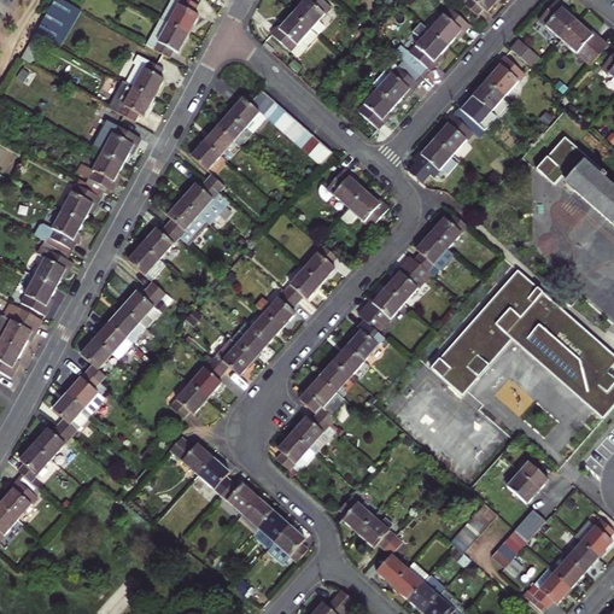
[(56,0),(42,25),(57,33),(71,6),(59,0),(56,0)]
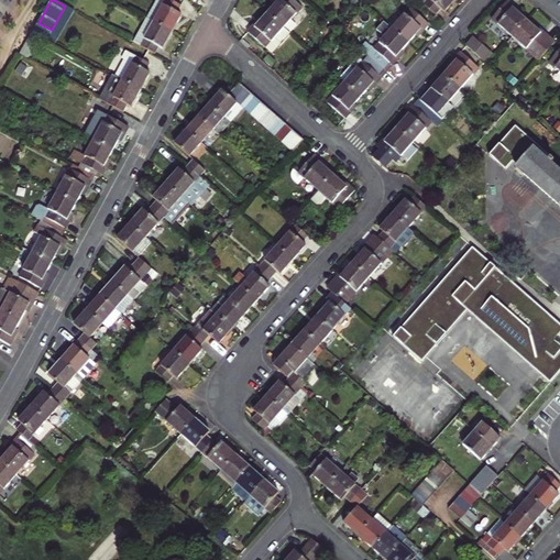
[(180,4),(173,0),(154,0),(145,17),(153,21),(172,31),(179,17),(180,13),(176,11),(180,4)]
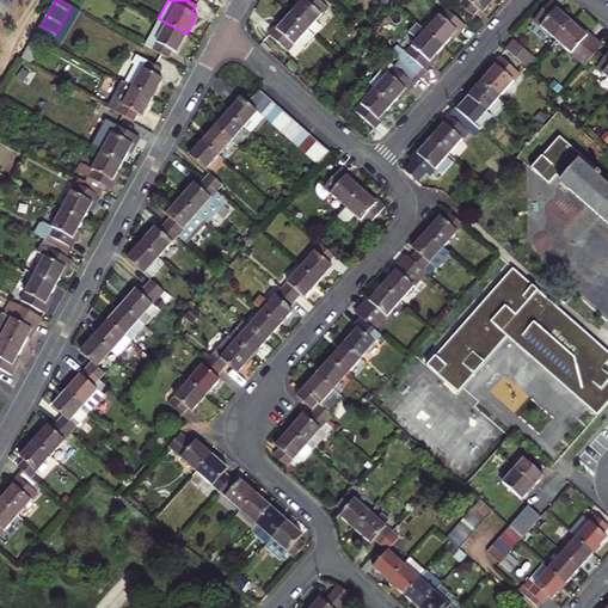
[(296,1),(298,4),(289,13),(307,29),(326,7),(318,0),(298,0),(296,1)]
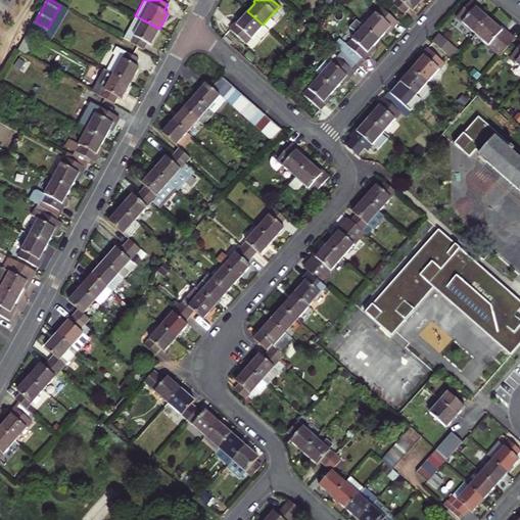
[(391,0),(390,1),(402,11),(407,5),(410,7),(416,0),(391,0)]
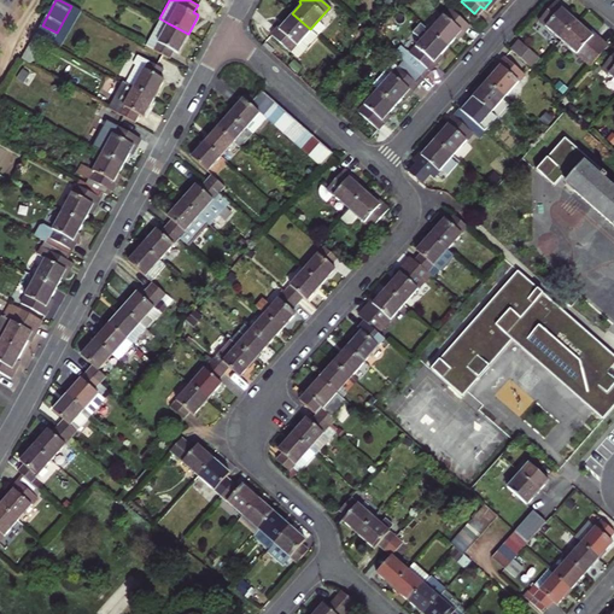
[(572,18),(560,9),(562,6),(555,0),(550,0),(536,17),(556,35),(572,18)]
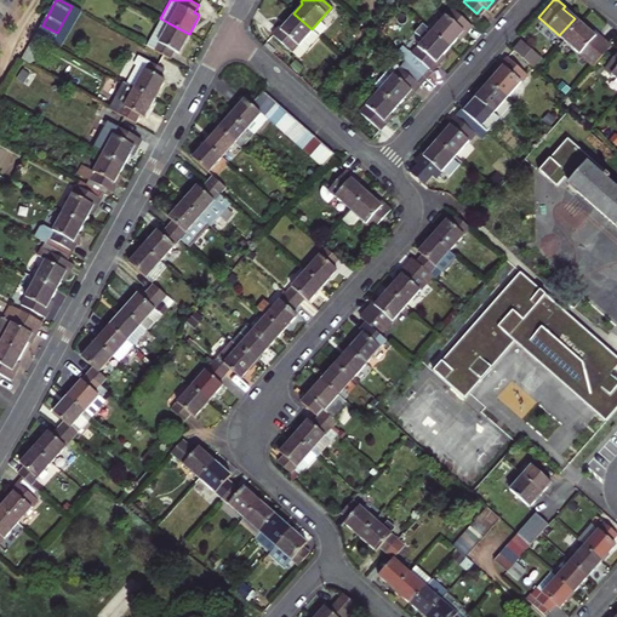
[(468,23),(449,6),(429,28),(447,44),(457,33),(460,34),(468,23)]
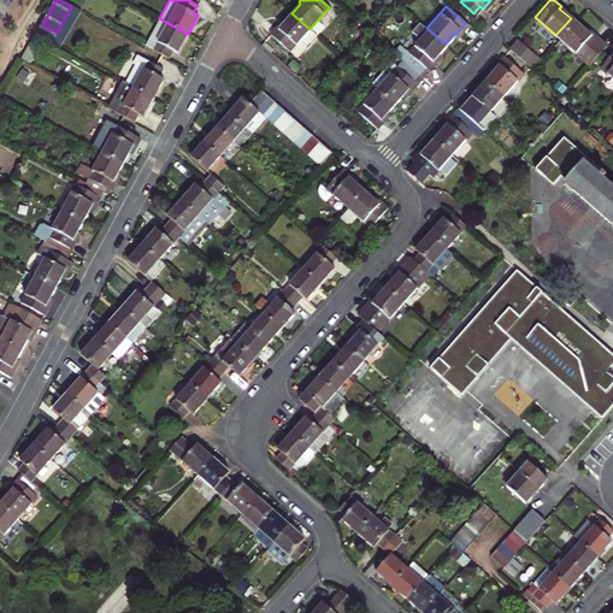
[(286,21),(281,25),(280,23),(269,35),(295,57),(316,34),(310,29),(292,13),(286,21)]
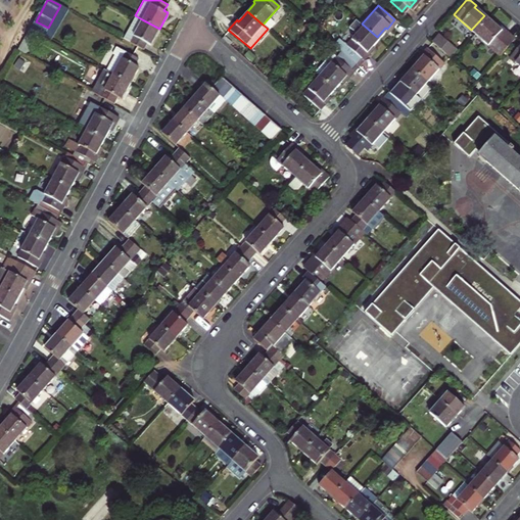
[(142,19),(135,15),(123,38),(144,49),(147,43),(150,45),(154,38),(159,29),(142,19)]
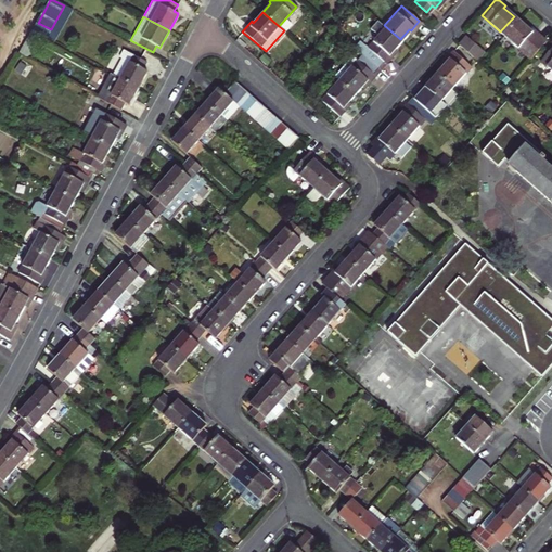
[(524,25),(514,16),(500,31),(520,49),(535,31),(526,23),(524,25)]
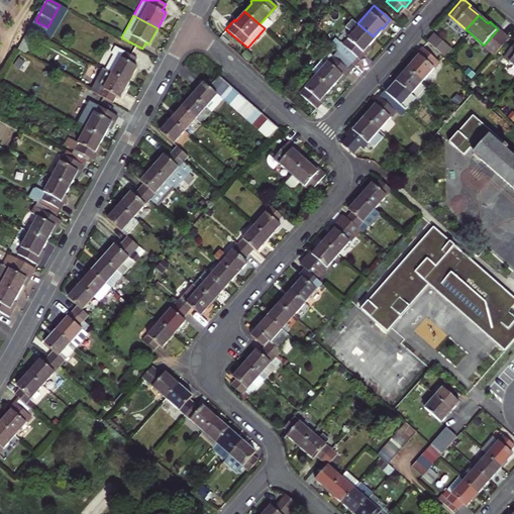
[(340,41),(334,35),(328,41),(335,47),(352,63),(366,47),(365,45),(373,36),(357,23),(350,17),(343,25),(349,31),(340,41)]
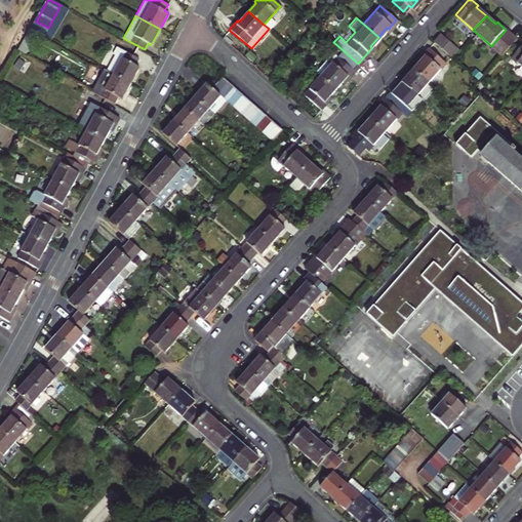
[(40,32),(32,28),(25,40),(33,44),(40,32)]
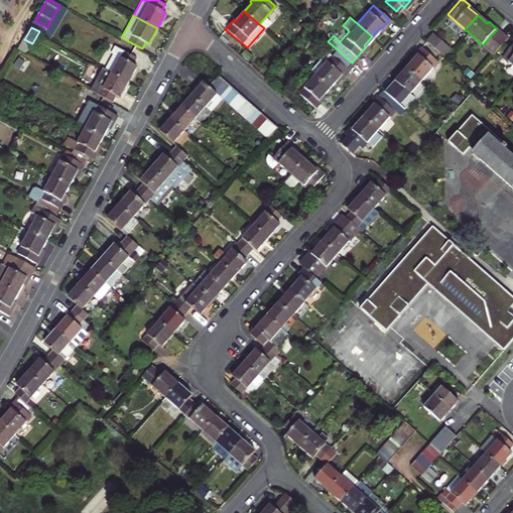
[(512,29),(499,46),(512,58),(512,29)]
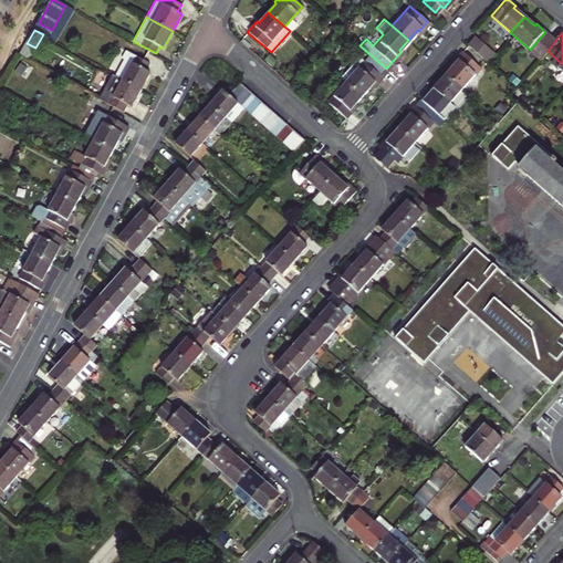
[(491,49),(472,33),(466,42),(483,58),(491,49)]
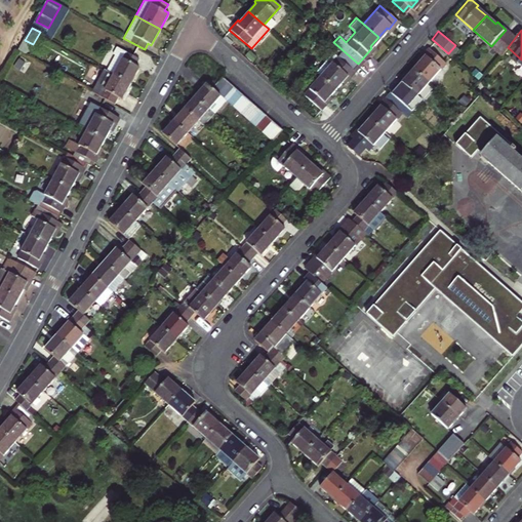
[(138,57),(117,46),(114,52),(122,57),(114,73),(132,82),(139,69),(141,67),(135,64),(138,57)]
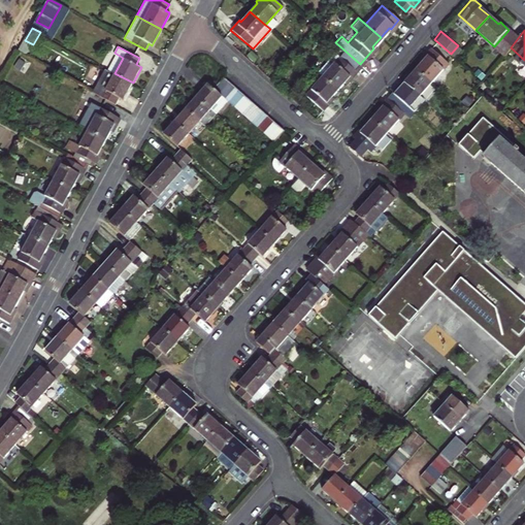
[(421,55),(422,57),(420,59),(414,66),(429,79),(446,62),(428,46),(421,55)]
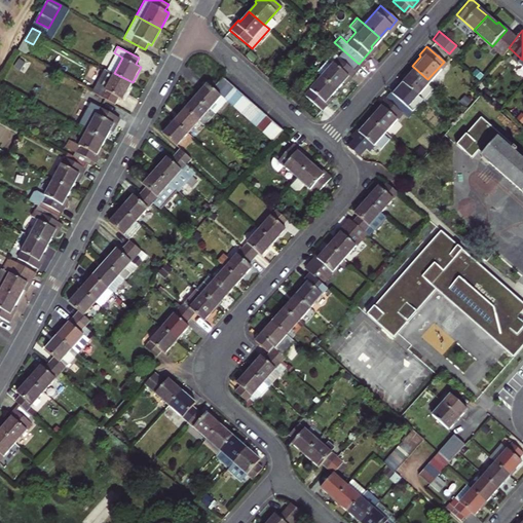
[(359,64),(341,48),(320,73),(336,86),(344,76),(346,78),(359,64)]
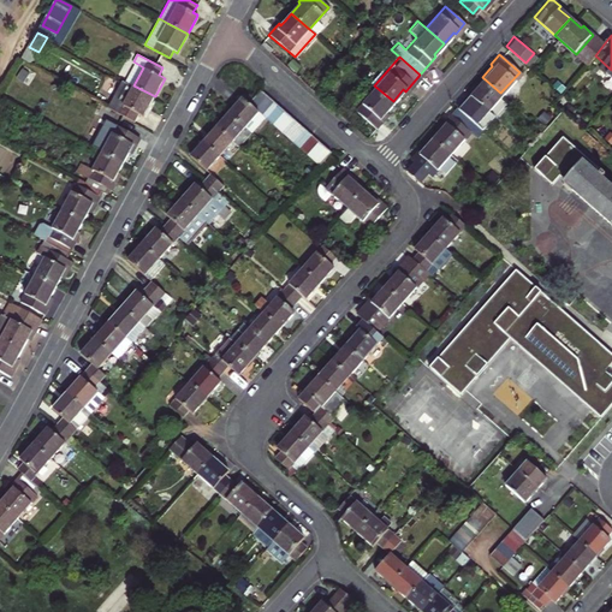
[(134,85),(143,67),(134,61),(124,79),(134,85)]
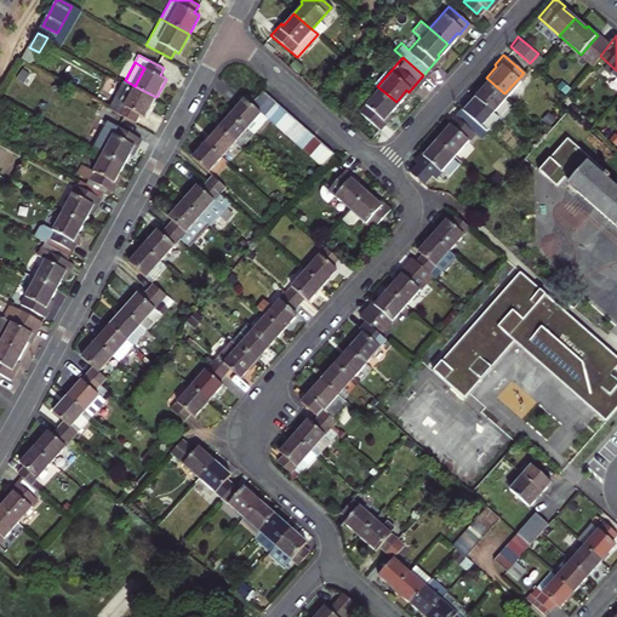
[(18,67),(12,78),(26,85),(32,74),(18,67)]
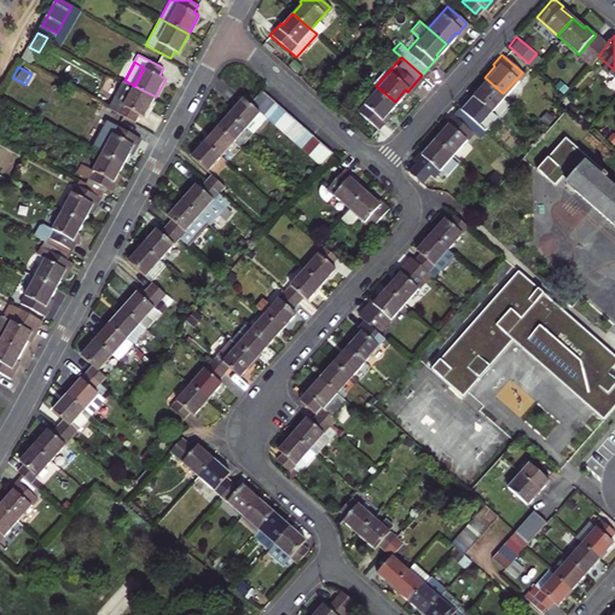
[(479,122),(483,127),(495,114),(489,109),(503,93),(485,77),(476,87),(474,90),(471,88),(457,105),(458,105),(479,122)]
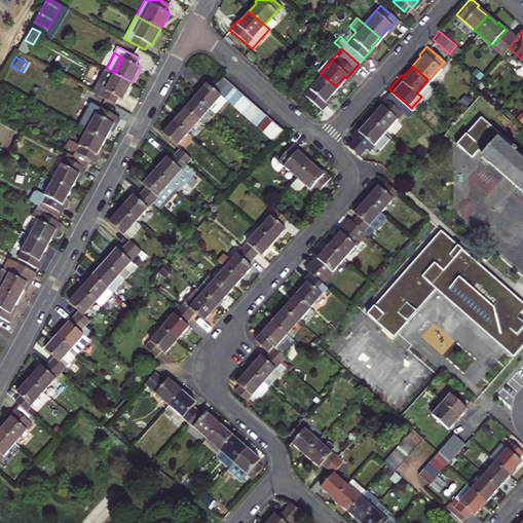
[(129,88),(133,82),(114,73),(106,68),(105,68),(92,90),(116,103),(119,96),(123,98),(129,88)]
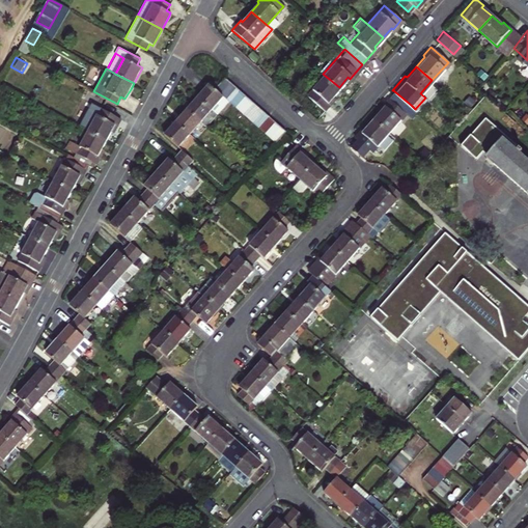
[(333,99),(331,96),(339,87),(323,74),(307,92),(326,107),(333,99)]
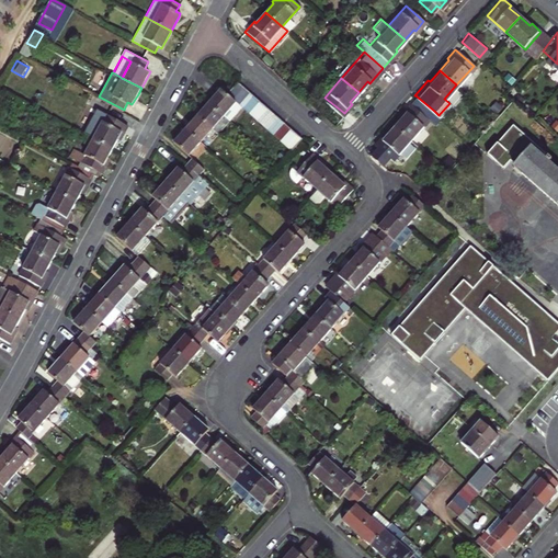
[(232,97),(243,84),(238,80),(227,92),(232,97)]
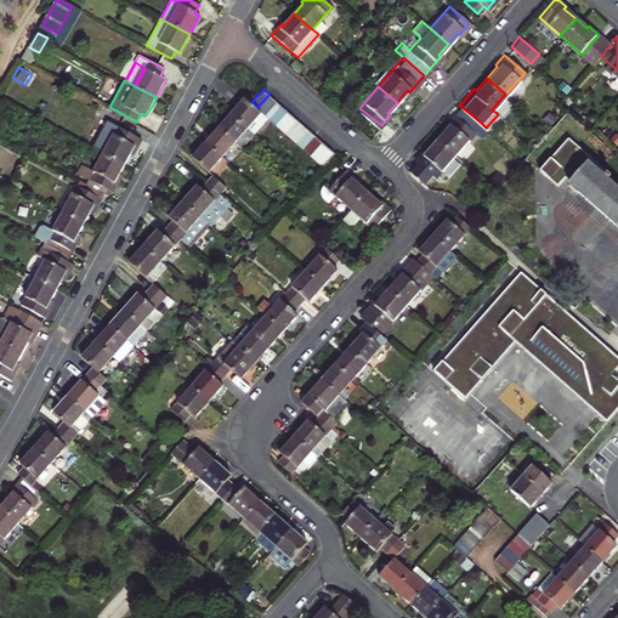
[(264,113),(276,100),(270,94),(258,107),(262,111),(264,113)]
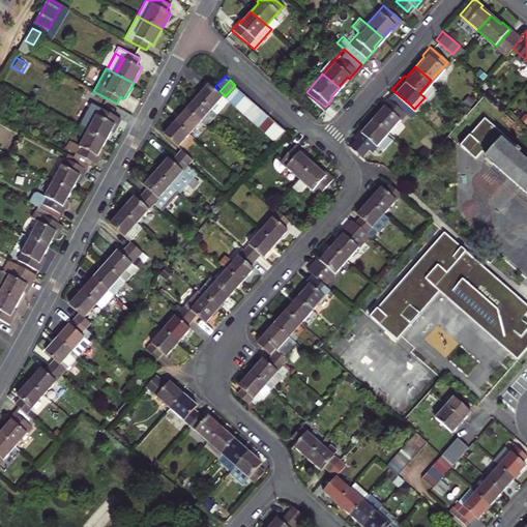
[(224,94),(220,91),(214,87),(209,82),(206,86),(198,95),(212,107),(224,94)]
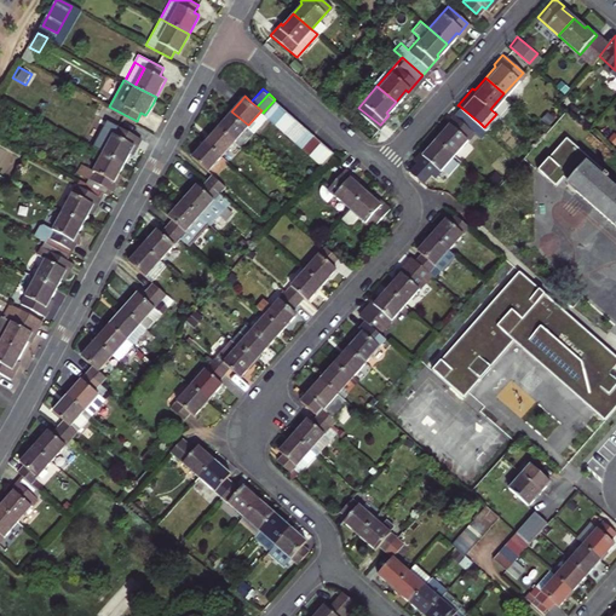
[(270,119),(281,105),(275,99),(263,113),(266,116),(270,119)]
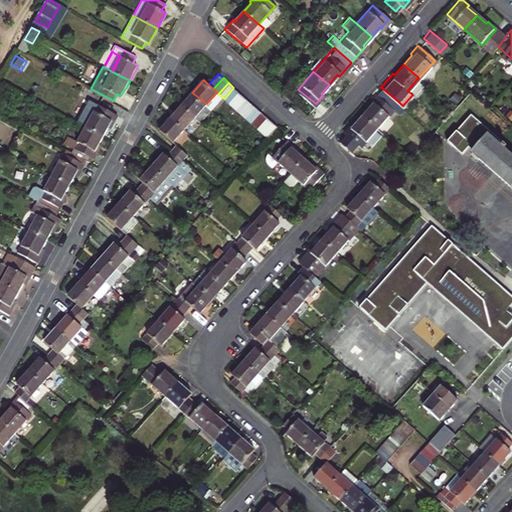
[(224,99),(229,103),(239,92),(233,88),(224,99)]
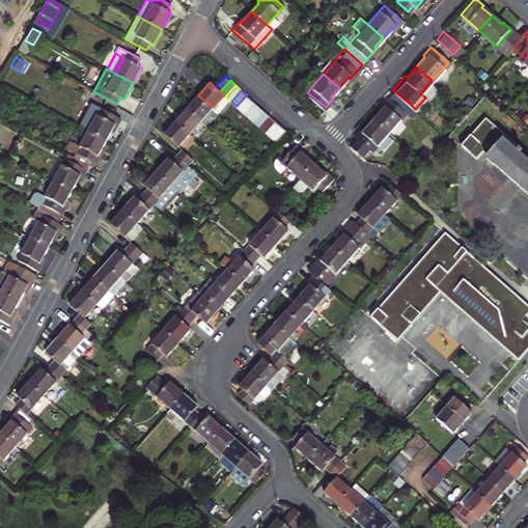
[(381,104),(383,105),(373,115),(389,129),(406,110),(411,105),(393,90),(389,95),(381,104)]
